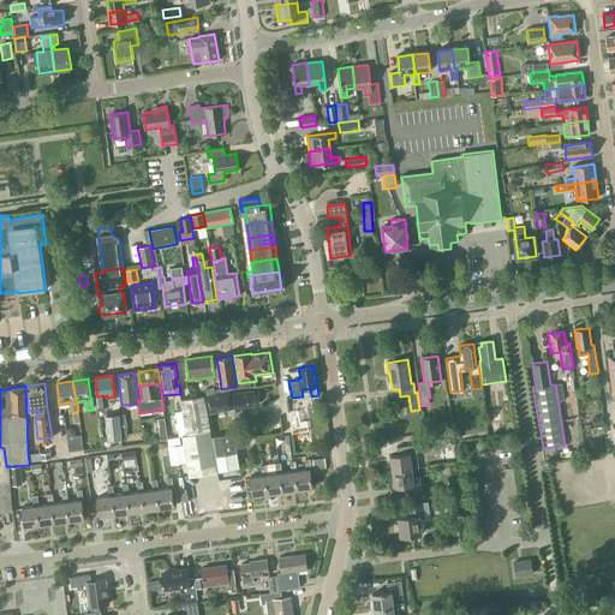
[(245,407),(256,405),(254,390),(237,394),(237,392),(232,393),(231,390),(206,396),(209,413),(234,408),(234,412),(245,410),(245,407)]
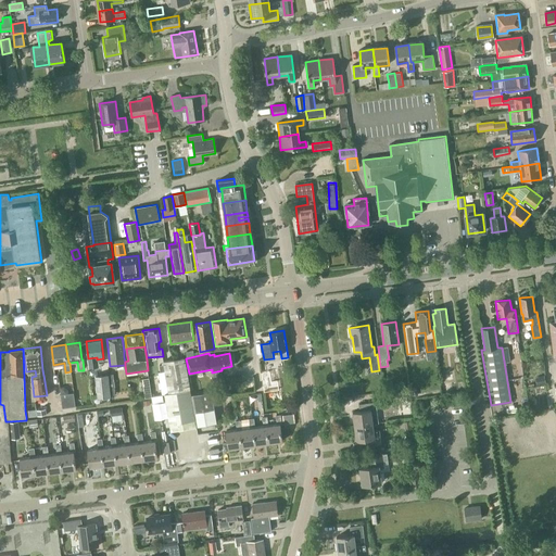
[(194,412),(215,408),(212,391),(191,394),(186,358),(163,362),(163,365),(160,365),(161,373),(158,373),(162,395),(163,395),(164,394),(171,431),(197,426),(194,412)]
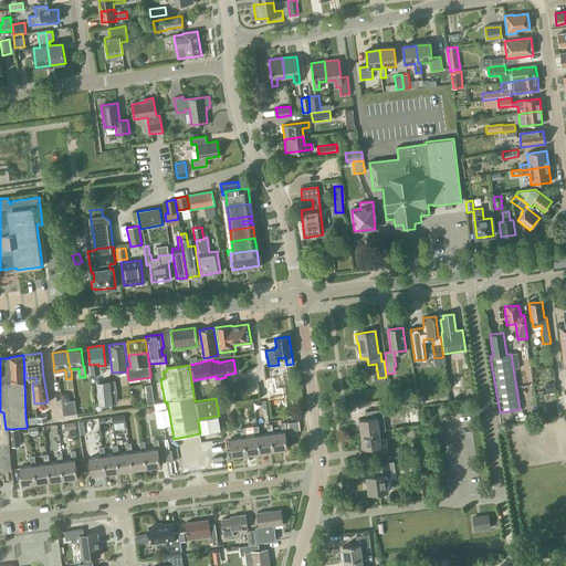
[(281,396),(279,380),(271,381),(273,397),(281,396)]
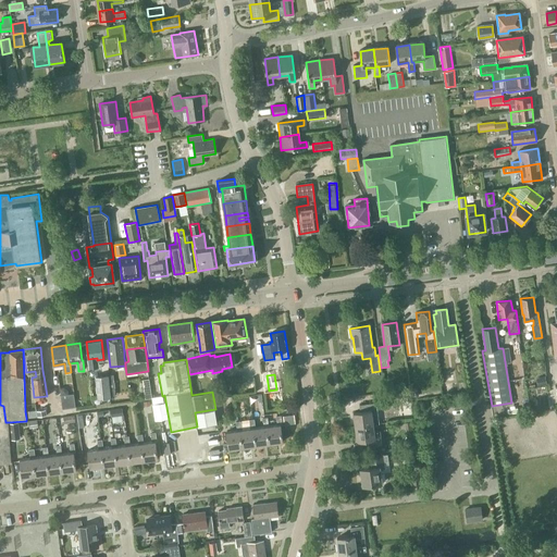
[(442,386),(443,385),(455,384),(453,375),(441,378),(442,386)]
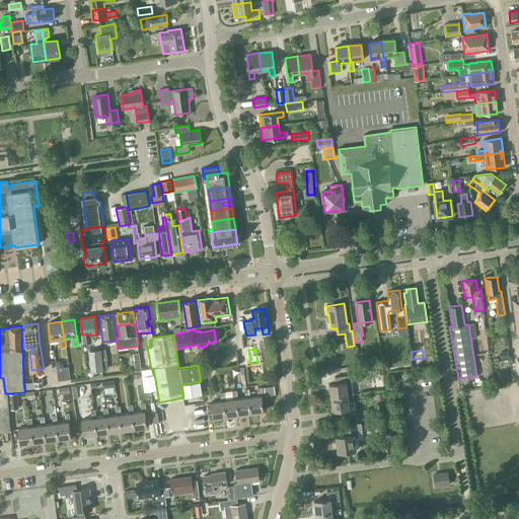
[(91,371),(103,370),(102,369),(102,363),(101,356),(100,351),(89,352),(91,371)]
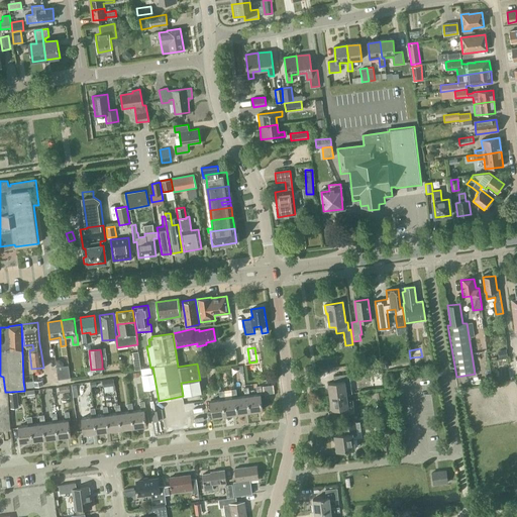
[(150,368),(140,370),(141,376),(152,374),(151,368),(150,368)]
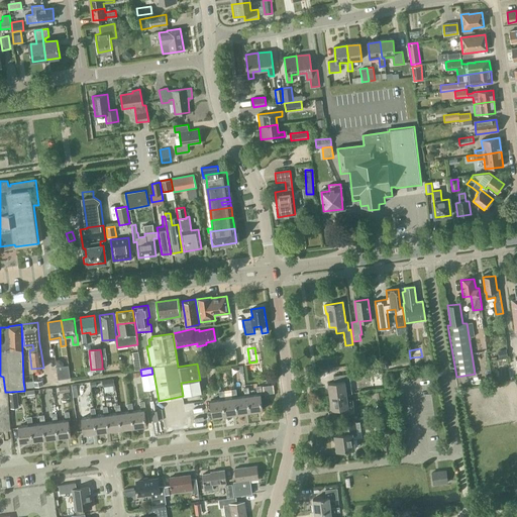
[(201,385),(210,384),(207,370),(199,371),(201,385)]
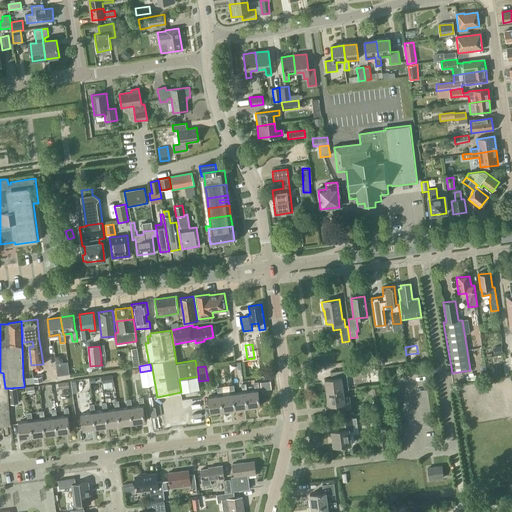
[(326,393),(343,390),(342,384),(347,383),(346,370),(330,372),(331,379),(325,379),(326,393)]
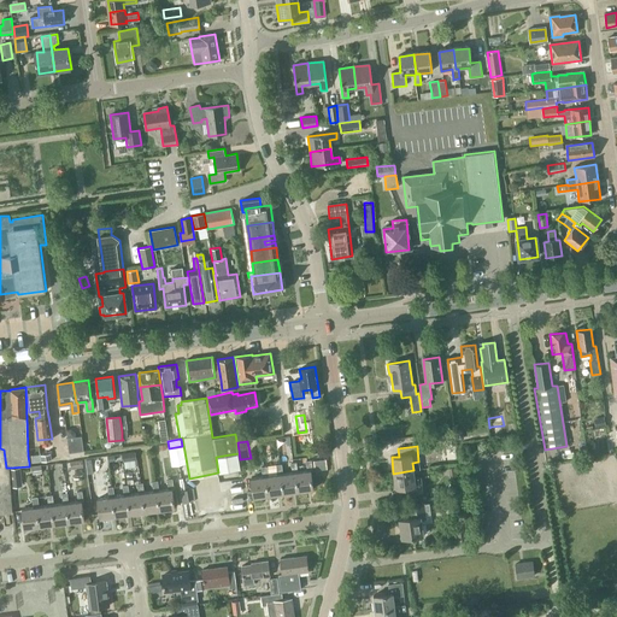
[(10,468),(6,468),(4,450),(0,448),(0,513),(12,512),(10,468)]
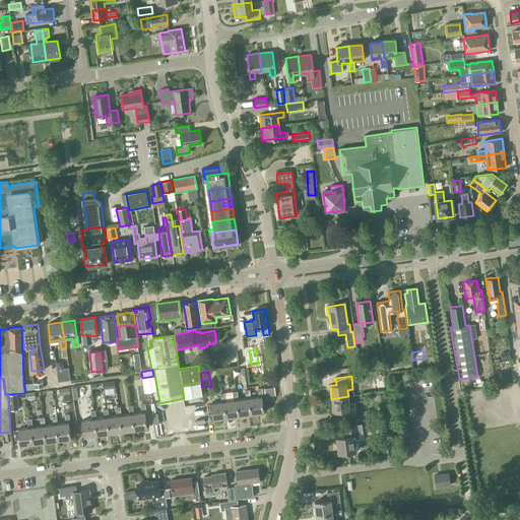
[(110,381),(103,383),(104,389),(105,389),(114,388),(115,387),(114,381),(110,381)]
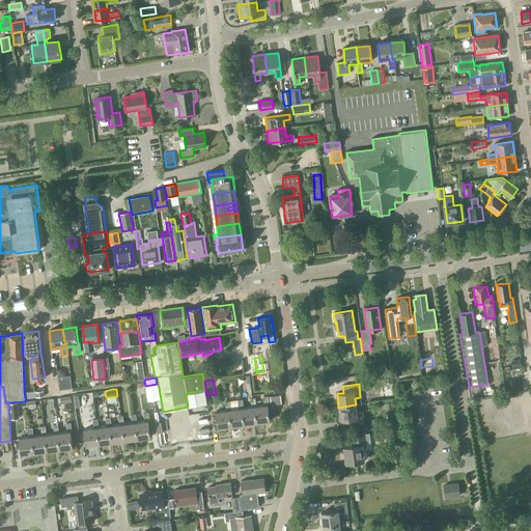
[(268,406),(269,404),(268,397),(268,396),(263,396),(264,406),(256,407),(254,407),(256,422),(270,421),(268,406)]
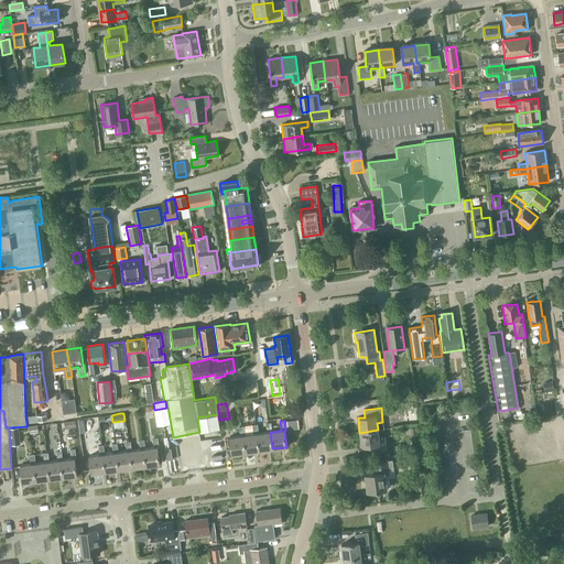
[(270,432),(272,432),(271,422),(266,423),(267,432),(259,433),(257,434),(259,451),(272,448),(270,432)]
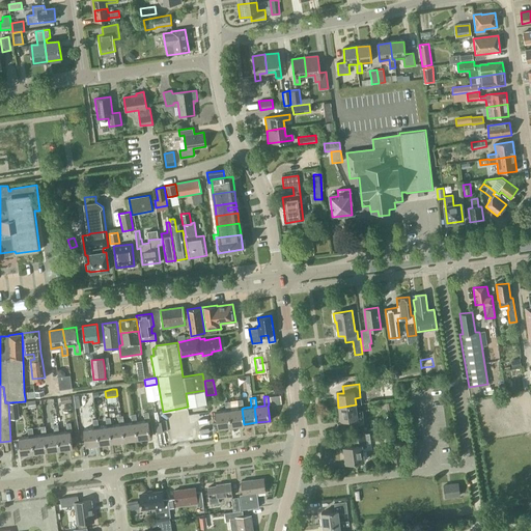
[(242,409),(244,408),(243,399),(238,400),(239,409),(230,410),(229,410),(231,426),(244,424),(242,409)]
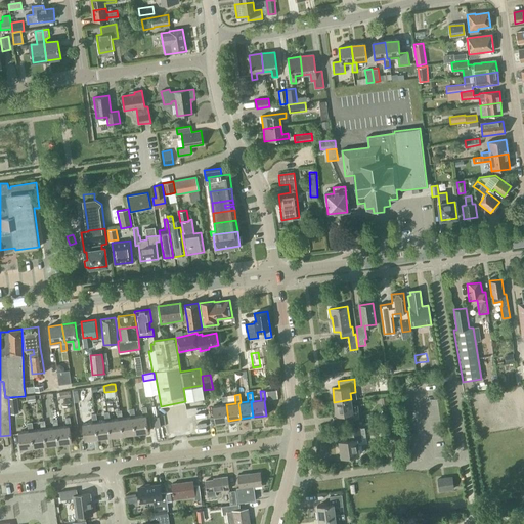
[(226,404),(227,404),(226,396),(222,396),(223,405),(213,406),(215,423),(228,421),(226,404)]
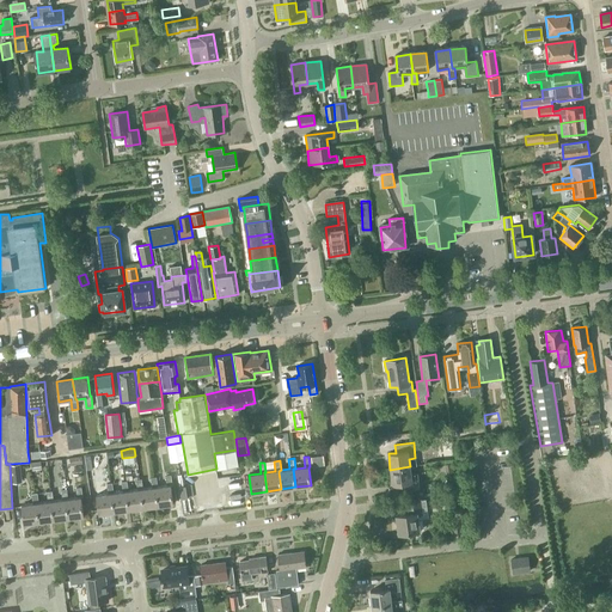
[(453,473),(452,463),(444,464),(445,475),(453,473)]
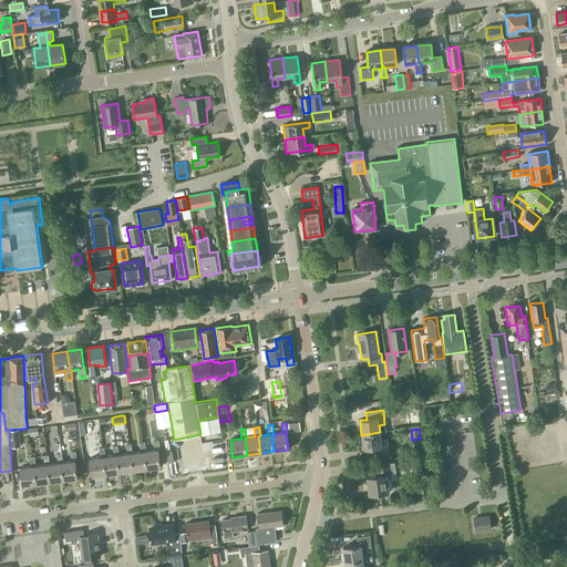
[(11,447),(20,446),(18,431),(9,432),(11,447)]
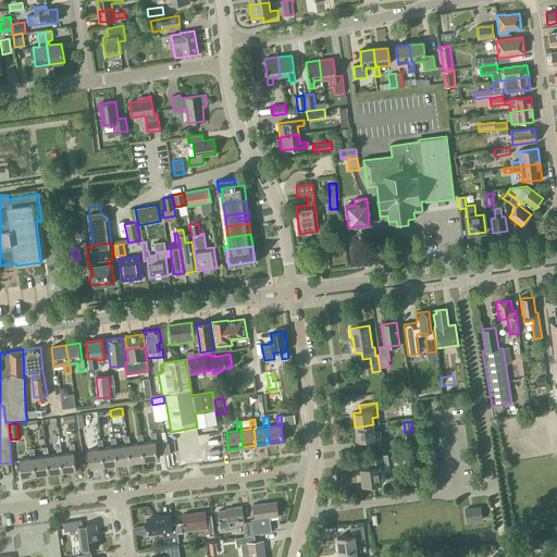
[(364,447),(382,445),(380,431),(374,431),(373,424),(355,428),(357,442),(364,441),(364,447)]
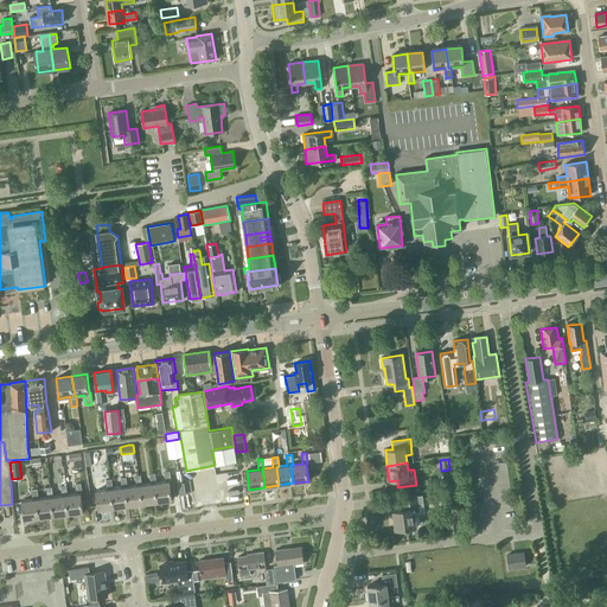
[(170,481),(171,481),(170,471),(165,472),(166,481),(157,483),(154,483),(157,502),(172,499),(170,481)]
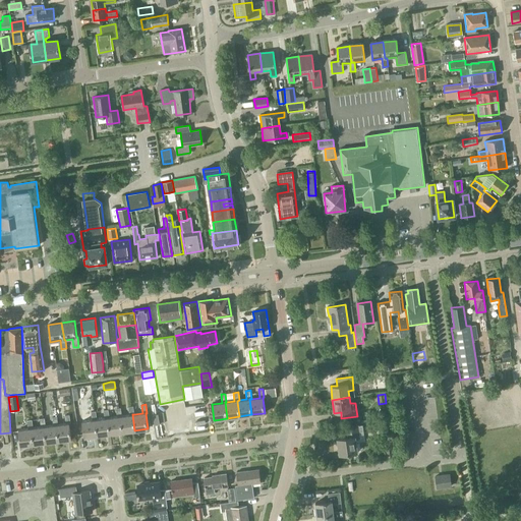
[(132,414),(134,414),(133,406),(128,407),(129,415),(122,416),(120,416),(122,432),(134,430),(132,414)]
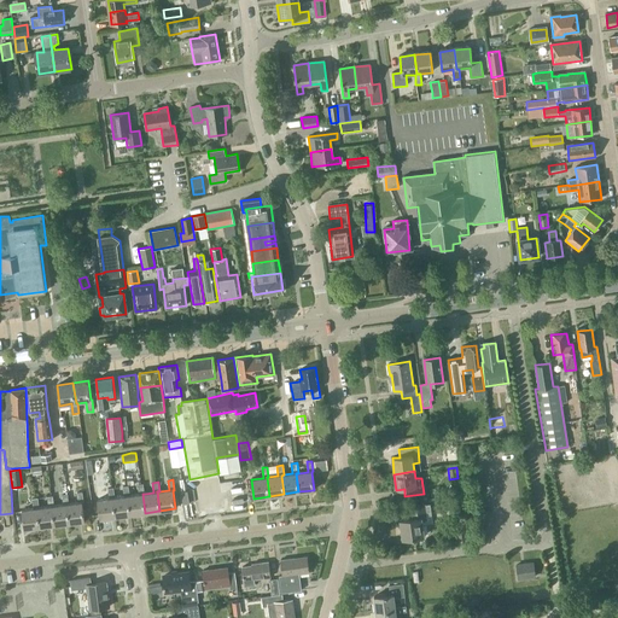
[(143,494),(145,494),(144,484),(138,484),(139,494),(129,496),(128,496),(130,514),(145,513),(143,494)]
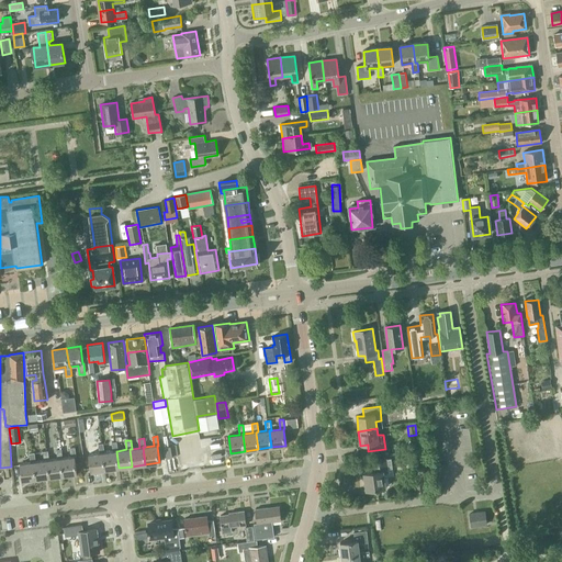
[(116,451),(117,451),(116,441),(112,442),(113,451),(104,452),(102,452),(104,470),(119,468),(116,451)]
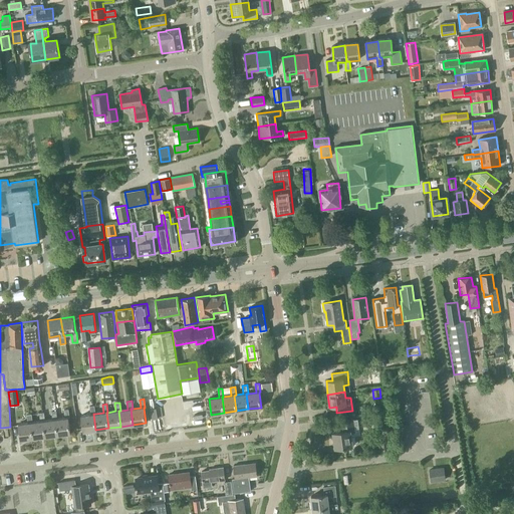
[(163,405),(153,407),(154,417),(165,415),(163,405)]
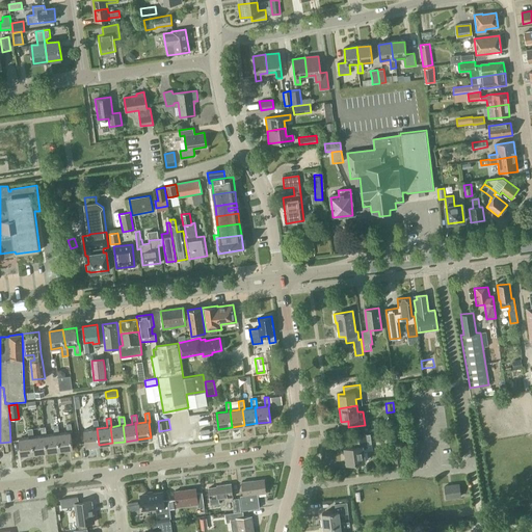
[(97,428),(99,428),(98,420),(92,421),(94,429),(84,430),(86,447),(99,445),(97,428)]
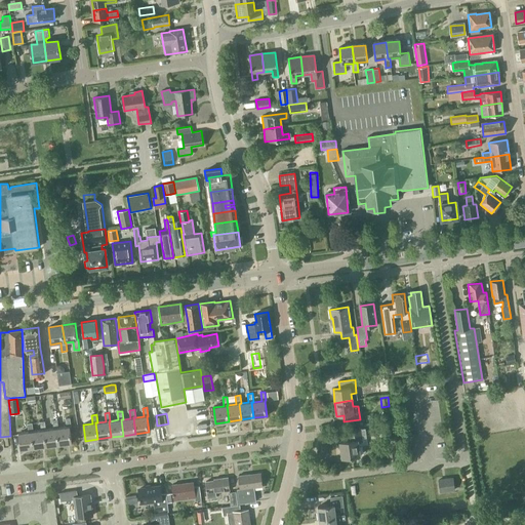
[(70,427),(71,427),(70,417),(66,418),(67,427),(58,428),(56,428),(58,444),(72,442),(70,427)]
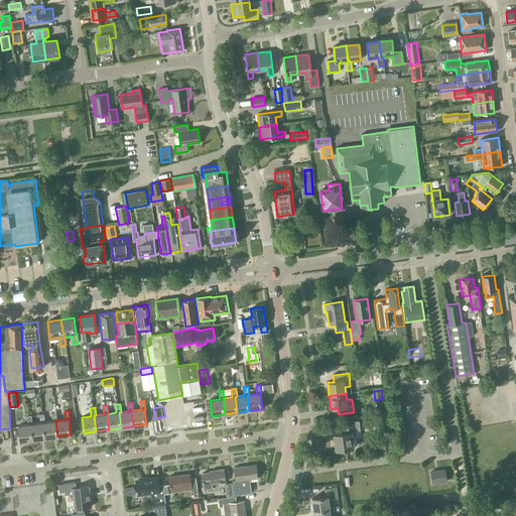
[(55,420),(57,420),(56,412),(51,413),(52,421),(45,422),(43,422),(45,438),(57,436),(55,420)]
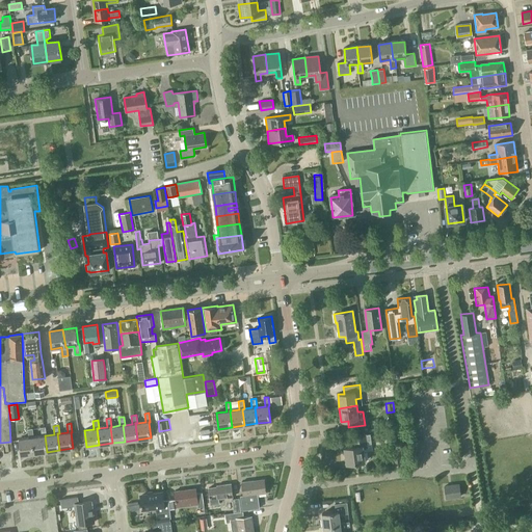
[(45,435),(47,435),(46,427),(41,427),(42,435),(33,437),(32,437),(34,453),(47,452),(45,435)]
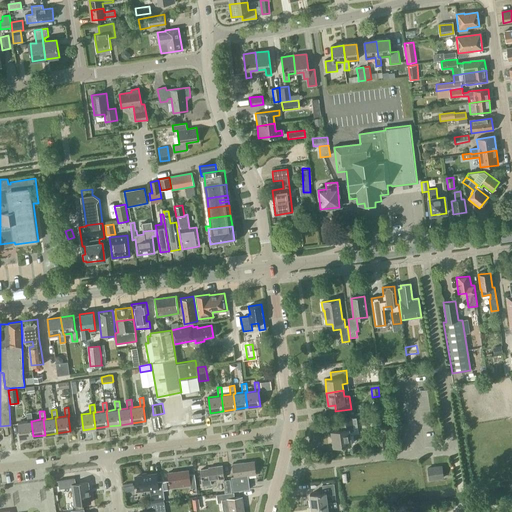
[(31,421),(32,421),(31,412),(27,413),(28,421),(18,422),(20,438),(33,436),(31,421)]
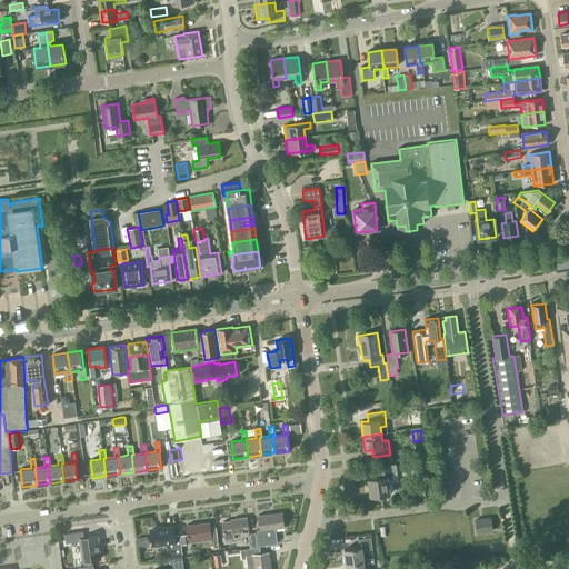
[(425,458),(418,459),(418,465),(420,477),(428,476),(429,476),(426,458),(425,458)]
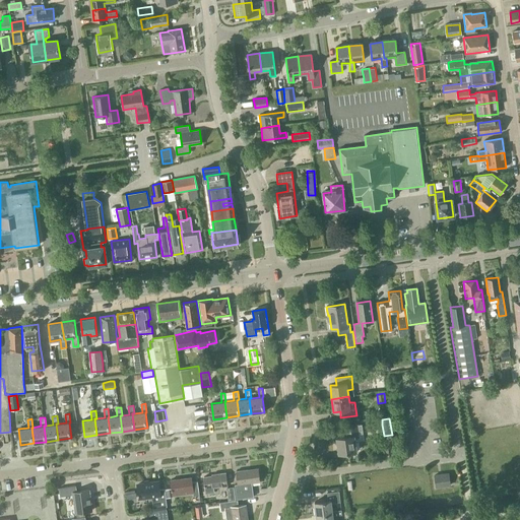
[(354,438),(359,437),(356,425),(344,427),(345,437),(337,438),(339,453),(355,451),(354,438)]
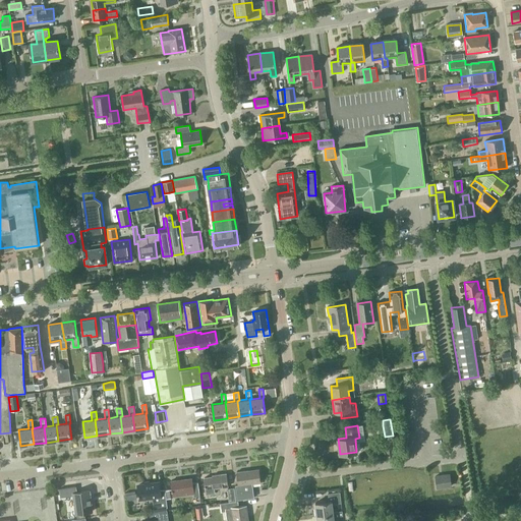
[(252,483),(261,482),(258,471),(248,472),(248,471),(236,472),(238,485),(235,485),(237,500),(254,498),(252,483)]
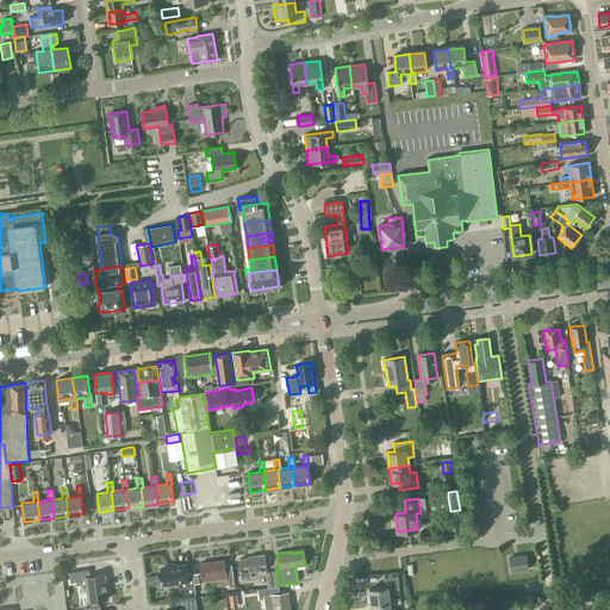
[(251,572),(267,570),(265,554),(251,556),(251,558),(238,560),(241,578),(251,577),(251,572)]
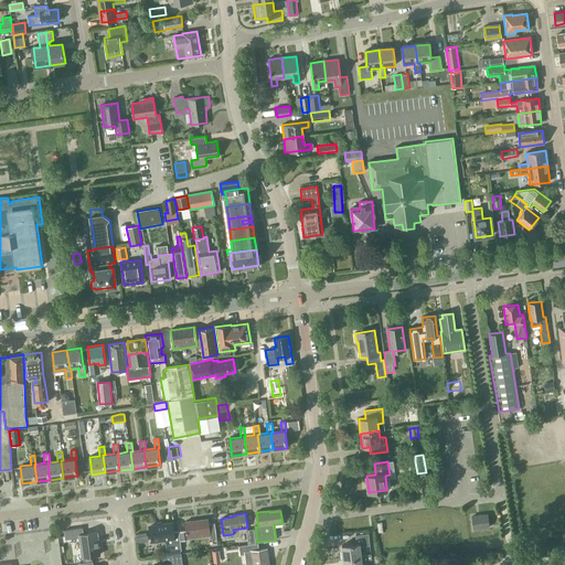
[(489,528),(488,514),(471,516),(473,529),(489,528)]
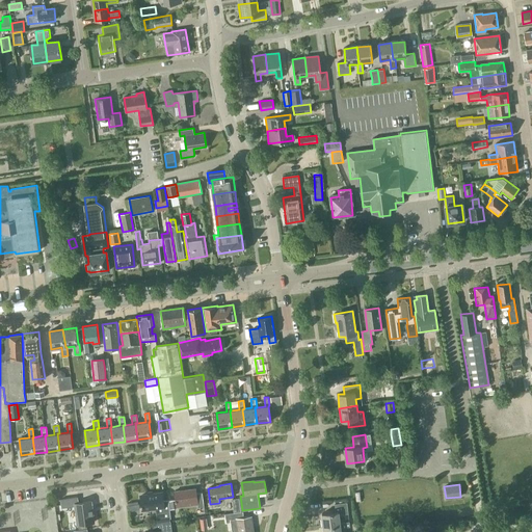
[(175,491),(176,504),(177,508),(197,505),(198,507),(204,506),(202,493),(196,494),(195,488),(194,488),(175,491)]
